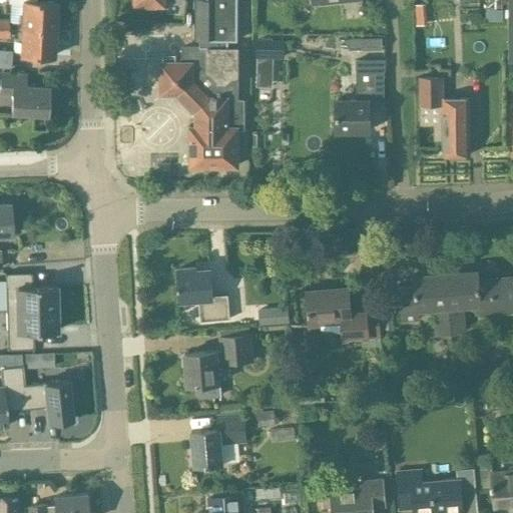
[(21,27),(55,29),(55,27),(59,25),(59,17),(55,14),(56,1),(35,0),(7,0),(7,2),(22,3),(21,27)]
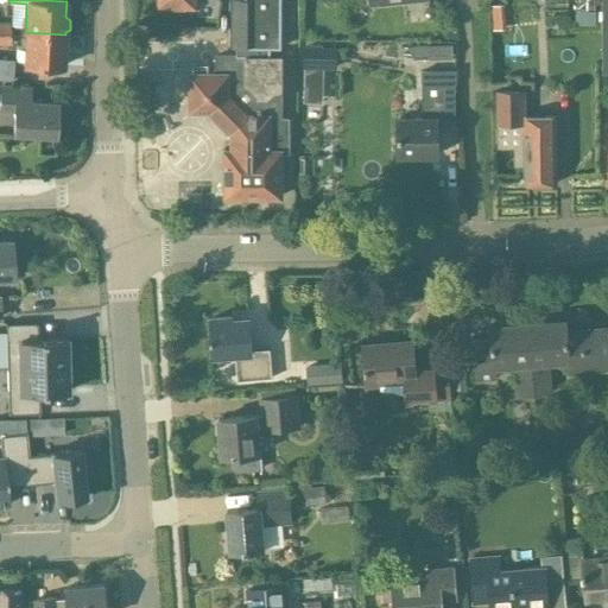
[(236,48),(236,54),(216,56),(216,74),(191,74),(191,109),(209,109),(233,134),(233,149),(226,149),(226,196),(282,196),(282,153),(290,153),(290,118),(283,118),(282,97),(282,57),(271,57),(271,46),(280,45),(280,0),(230,0),(230,48),(236,48)]
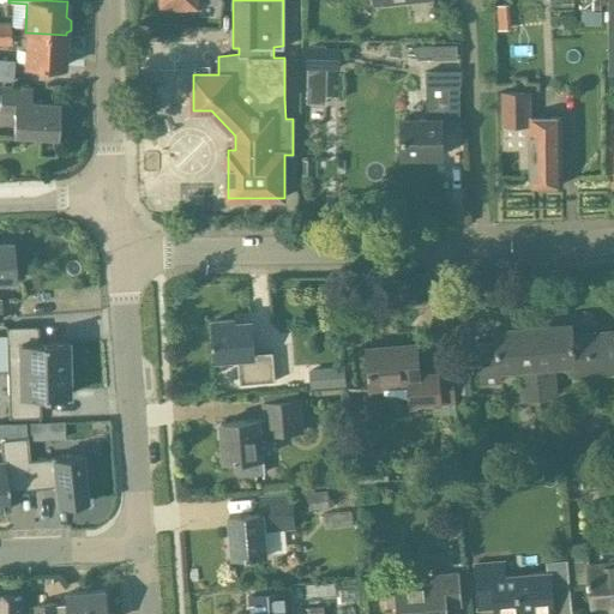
[(548,0),(549,11),(573,11),(572,0),(548,0)]
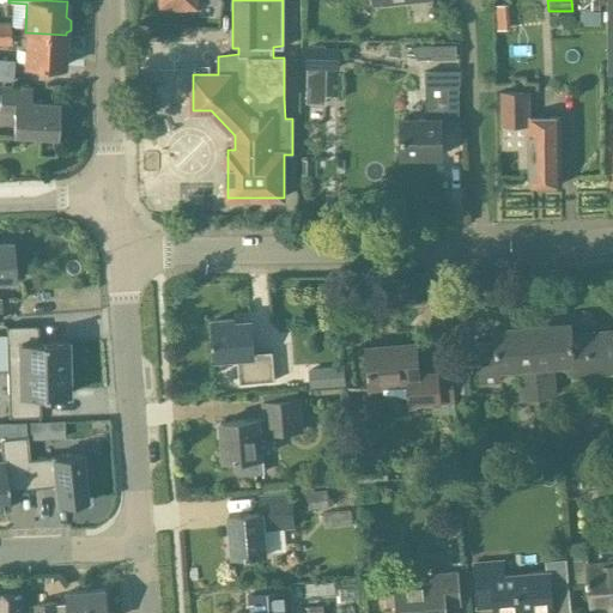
[(582,12),(582,24),(602,24),(602,12),(582,12)]
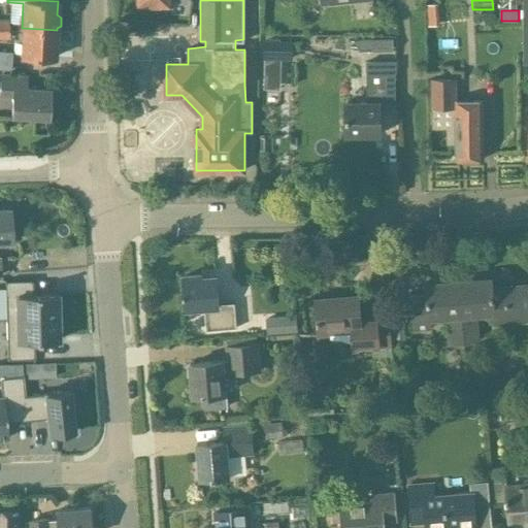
[(8,19),(0,18),(0,28),(8,29),(8,19)]
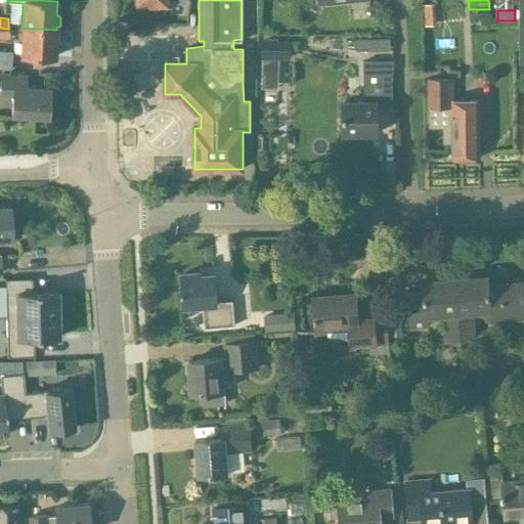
[(0,38),(9,38),(8,29),(0,28),(0,38)]
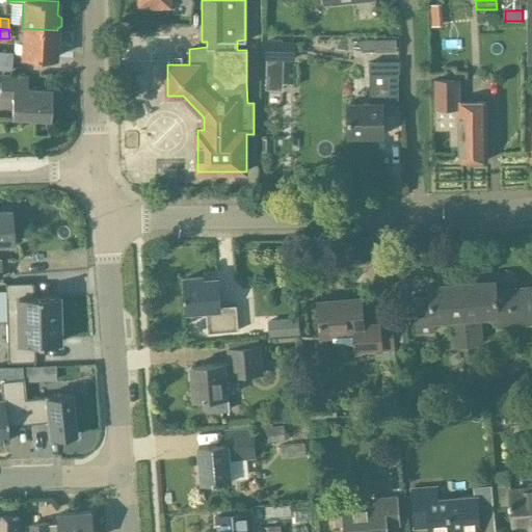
[(20,56),(55,58),(56,44),(59,43),(60,33),(57,32),(57,30),(22,28),(20,56)]
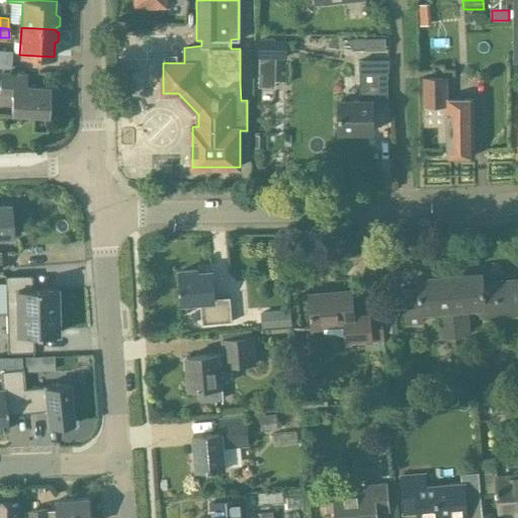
[(351,50),(385,50),(384,37),(351,37),(351,50)]
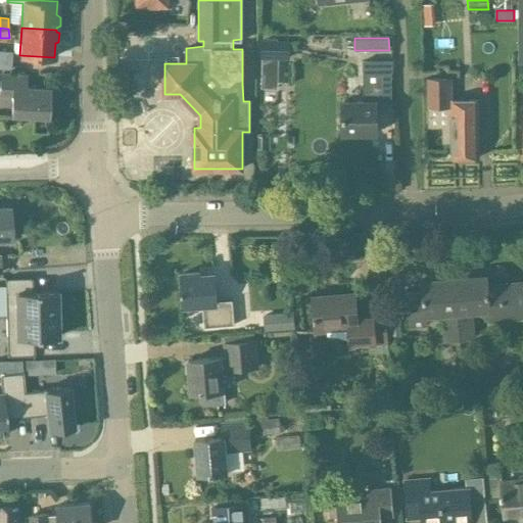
[(262,40),(260,58),(289,59),(290,40),(262,40)]
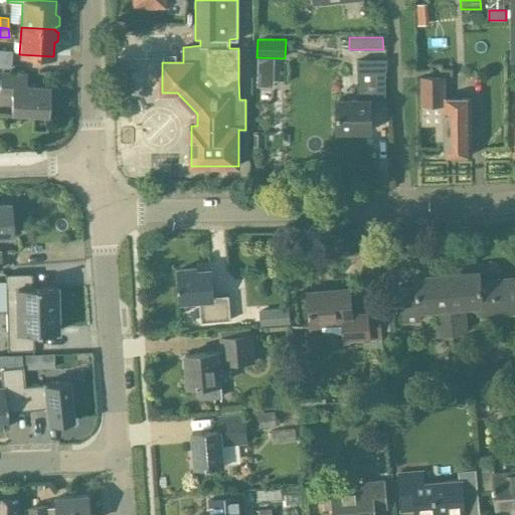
[(0,49),(0,66),(10,68),(12,51),(0,49)]
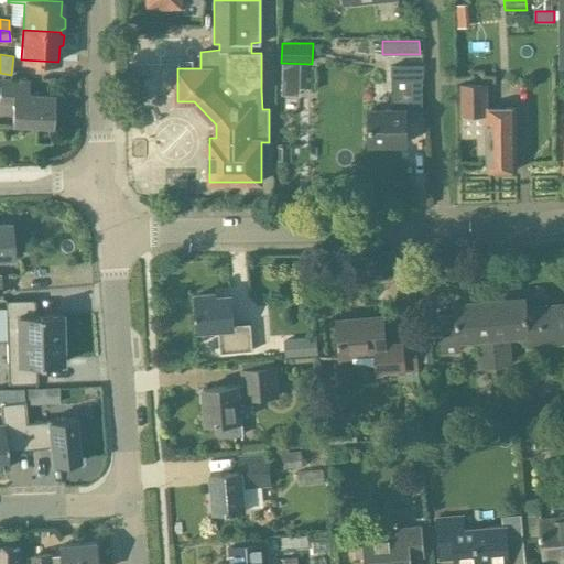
[(392,109),(370,110),(370,143),(407,143),(405,111),(421,111),(421,78),(392,78),(392,109)]
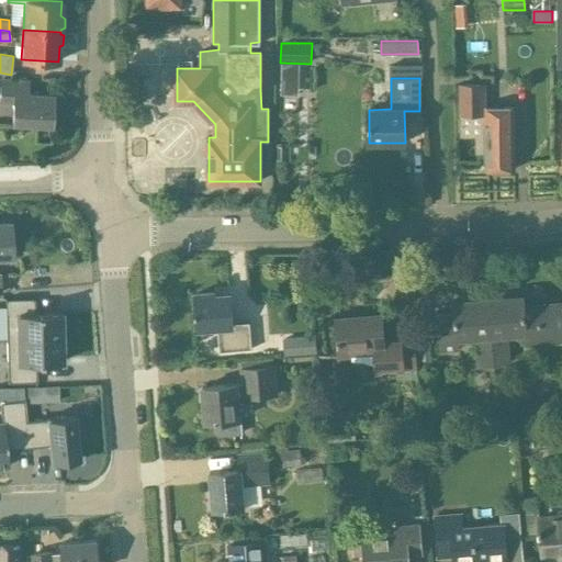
[(27,80),(1,79),(0,102),(12,103),(11,124),(52,125),(53,94),(26,94),(27,80)]
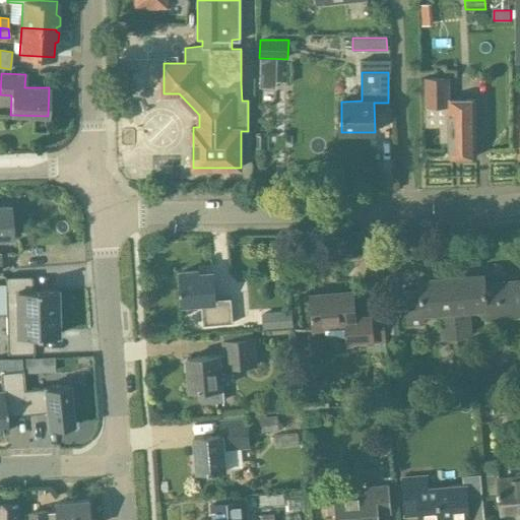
[(450,76),(425,77),(425,107),(425,126),(440,125),(440,141),(449,140),(449,157),(476,156),(475,100),(450,99),(450,76)]
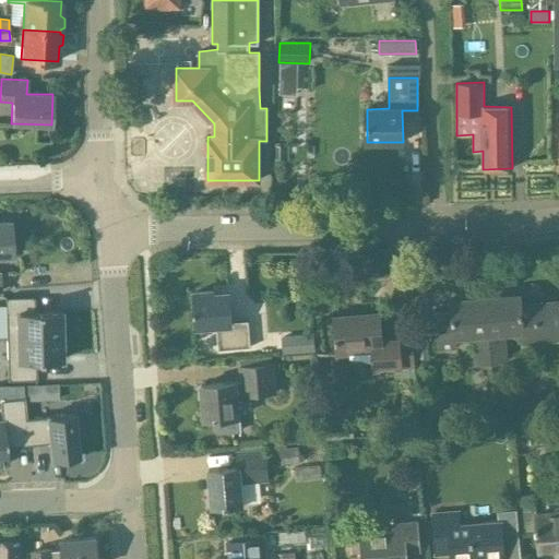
[(0,256),(11,256),(9,221),(0,221),(0,256)]
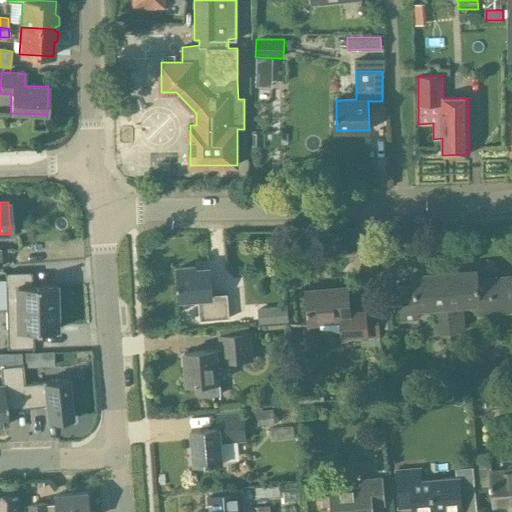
[(195,267),(178,269),(181,300),(198,298),(200,320),(229,317),(227,293),(212,294),(210,269),(195,271),(195,267)]
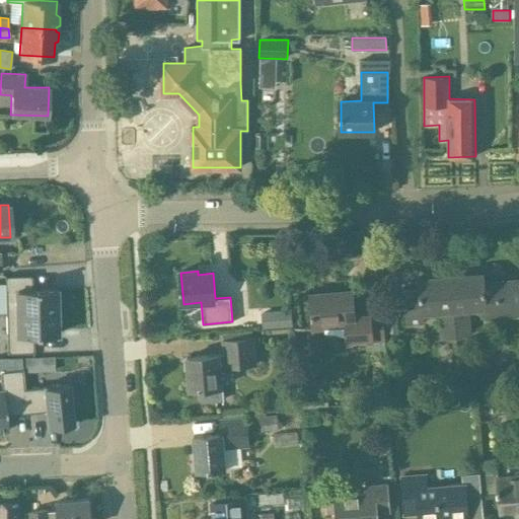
[(451,278),(455,338),(468,337),(466,320),(462,320),(461,310),(500,307),(500,315),(518,313),(518,286),(518,282),(485,285),(484,275),(451,278)]
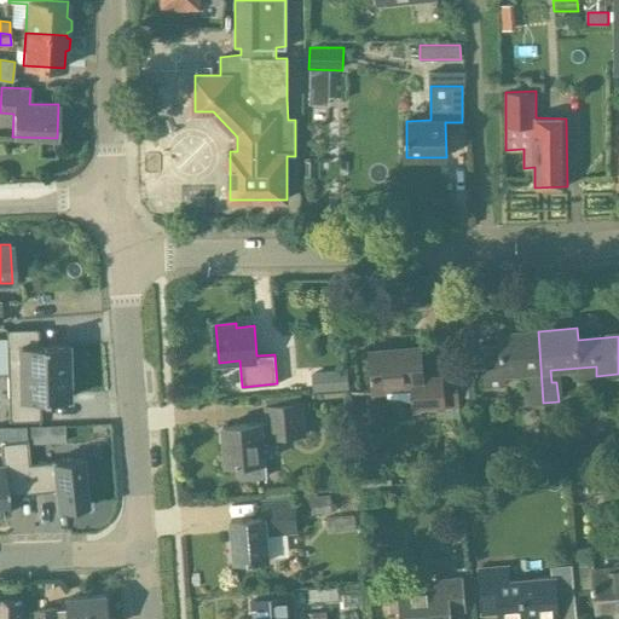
[(38,329),(6,330),(7,374),(68,371),(67,345),(38,345),(38,329)]
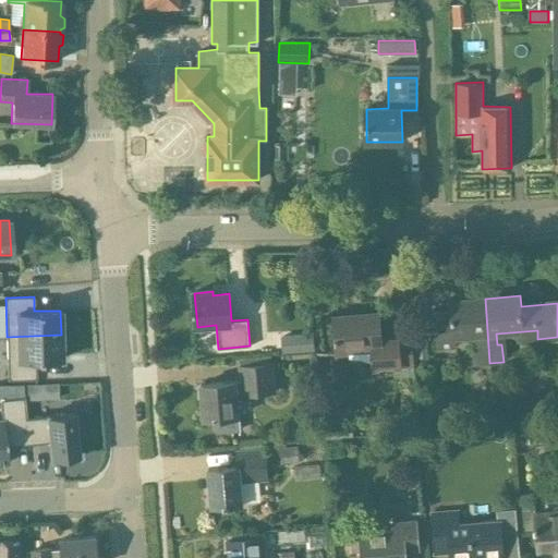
[(477,364),(489,363),(485,299),(450,302),(451,312),(436,313),(438,338),(480,335),(481,346),(476,347),(477,364)]
